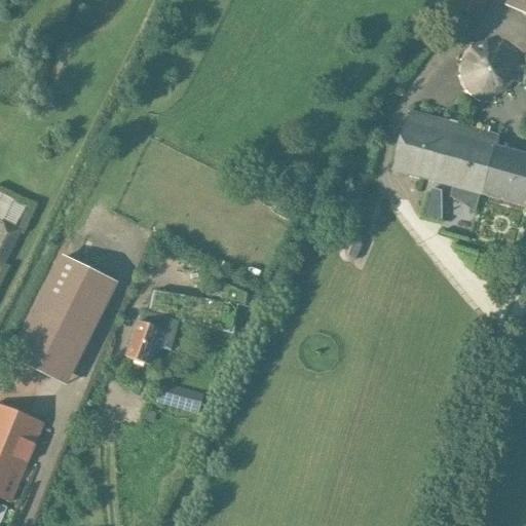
[(459,0),(456,8),(477,19),(485,0),(459,0)]
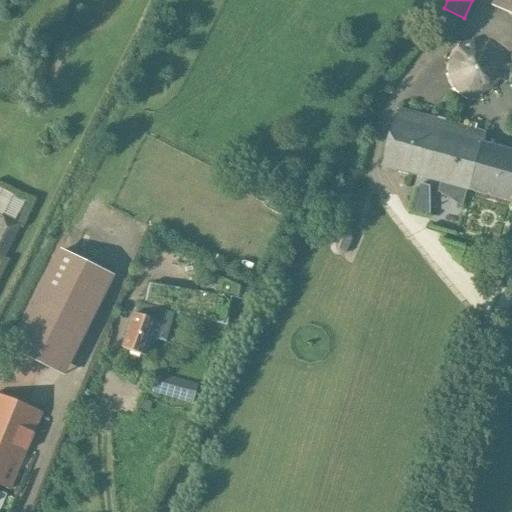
[(511,0),(494,0),(492,6),(511,15),(511,0)]
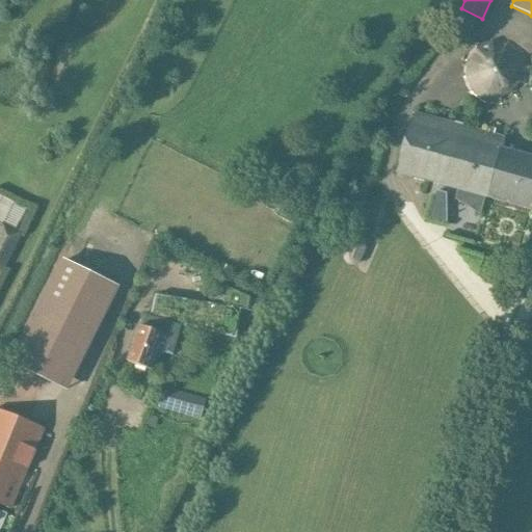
[(500,101),(501,101),(501,98),(511,94),(520,83),(523,85),(524,84),(525,68),(520,53),(506,44),(491,43),(477,49),(467,62),(466,77),(472,91),(485,101),(500,101)]
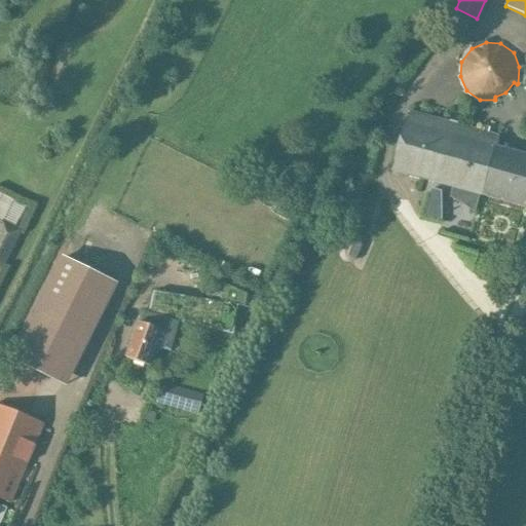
[(407,111),(390,170),(525,208),(525,155),(495,147),(497,138),(487,135),(488,129),(482,127),(481,133),(407,111)]
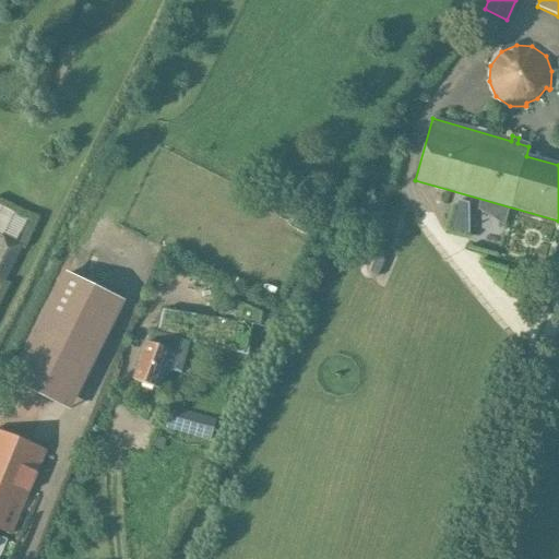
[(0,289),(1,290),(23,246),(1,235),(0,237),(0,289)]
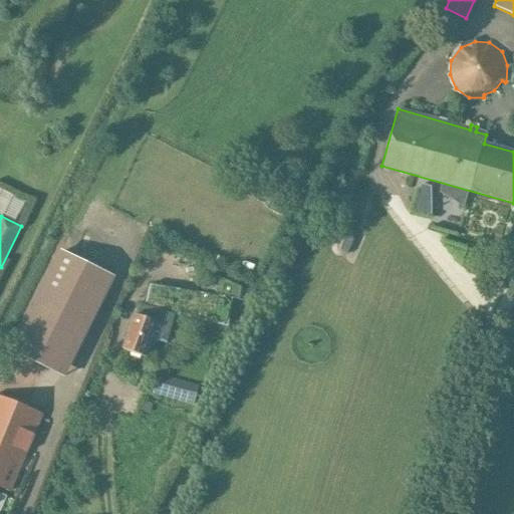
[(47,367),(96,270),(60,252),(11,349),(47,367)]
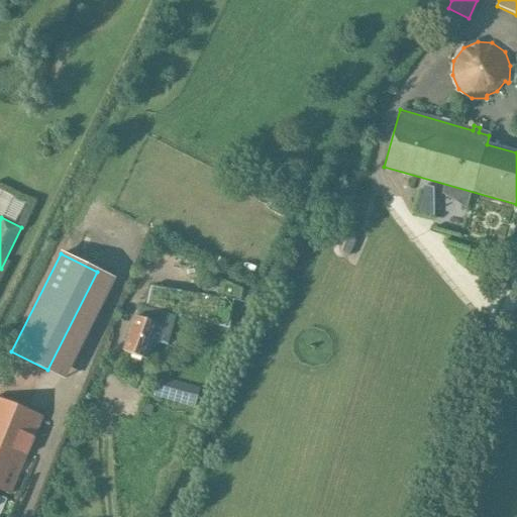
[(139,318),(136,317),(123,351),(145,359),(151,342),(157,344),(157,343),(168,346),(176,317),(229,330),(234,302),(241,303),(243,290),(218,278),(217,284),(213,283),(212,288),(211,288),(210,293),(216,294),(215,297),(150,287),(144,309),(142,308),(139,318)]
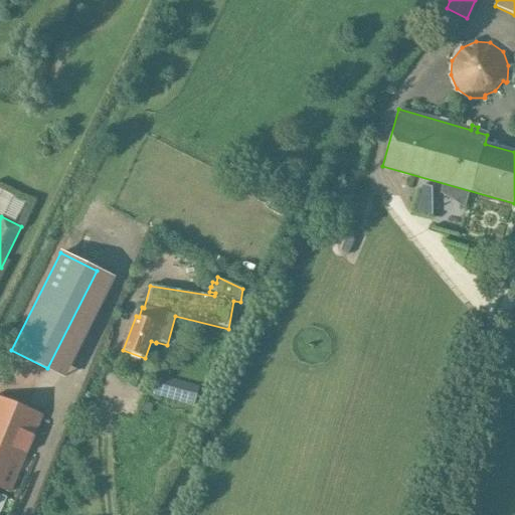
[(0,487),(10,492),(41,415),(0,397),(0,487)]
